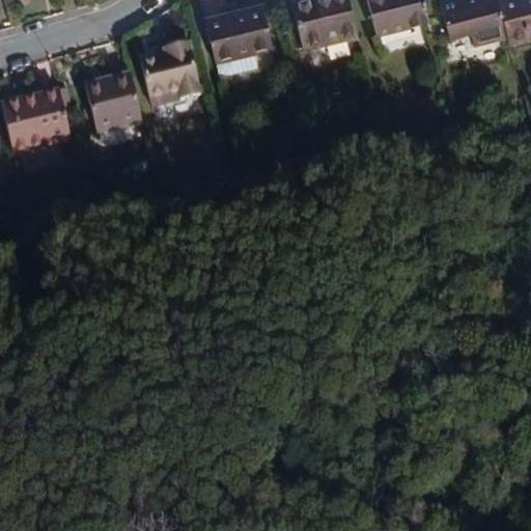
[(304,52),(360,38),(350,0),(317,0),(318,2),(310,4),(309,0),(292,4),(304,52)]
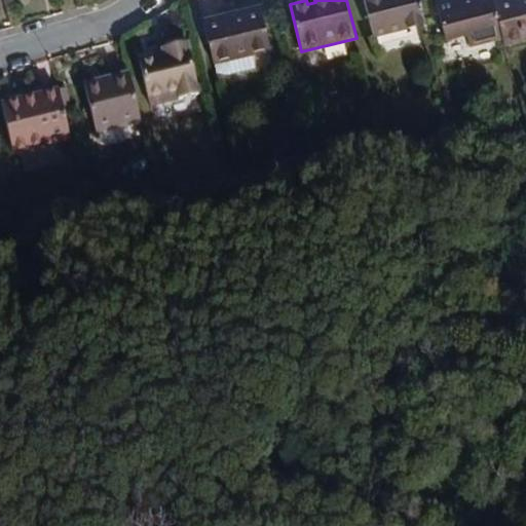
[(426,25),(425,24),(420,0),(364,0),(373,37),(426,25)]
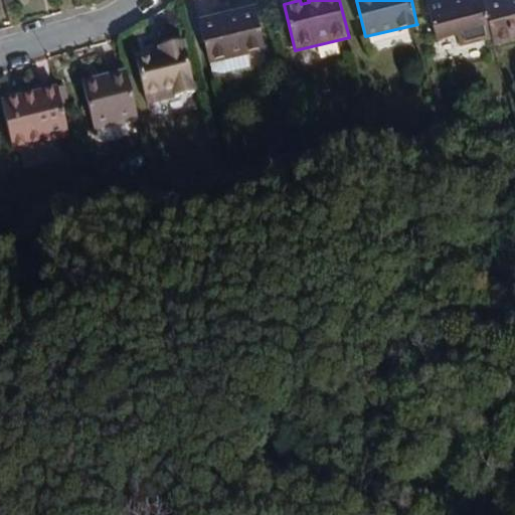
[(460,45),(494,37),(485,0),(437,0),(426,2),(436,39),(458,34),(460,45)]
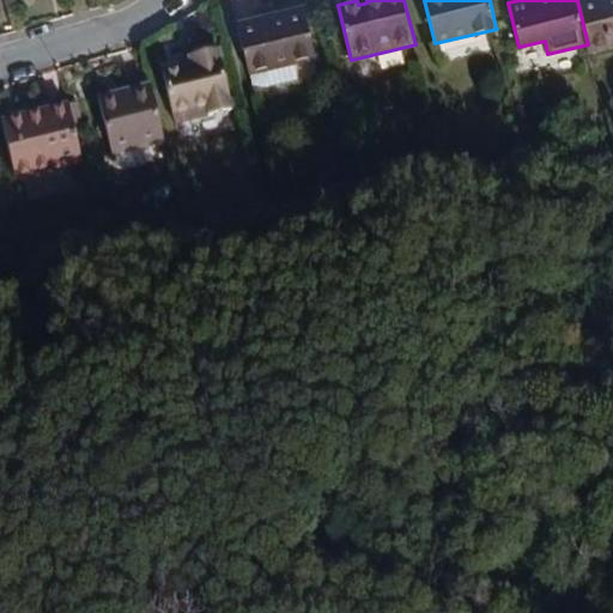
[(590,52),(612,46),(612,0),(577,0),(588,44),(590,52)]
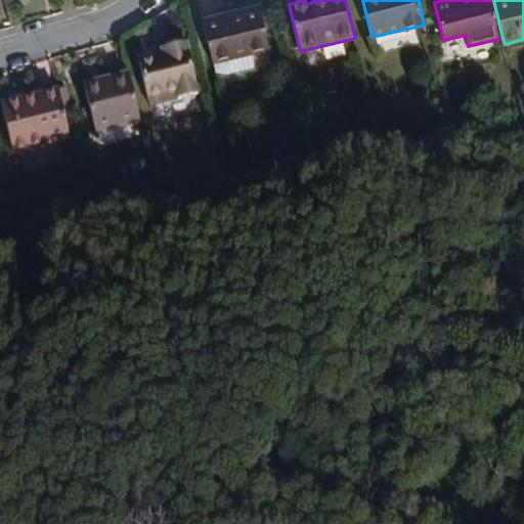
[(253,54),(270,50),(261,8),(204,23),(215,72),(227,74),(256,67),(253,54)]
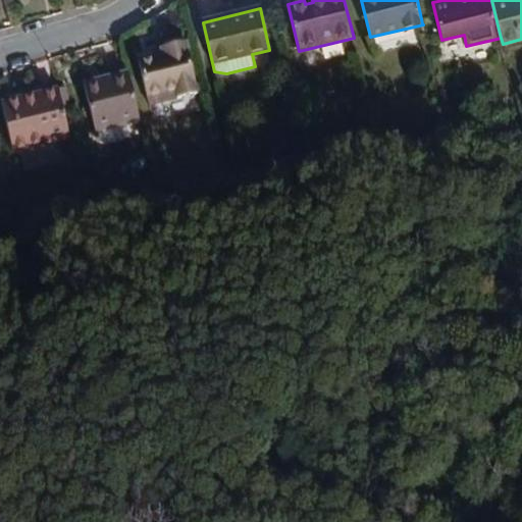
[(177,99),(199,94),(187,43),(162,49),(163,57),(139,63),(147,98),(175,92),(177,99)]
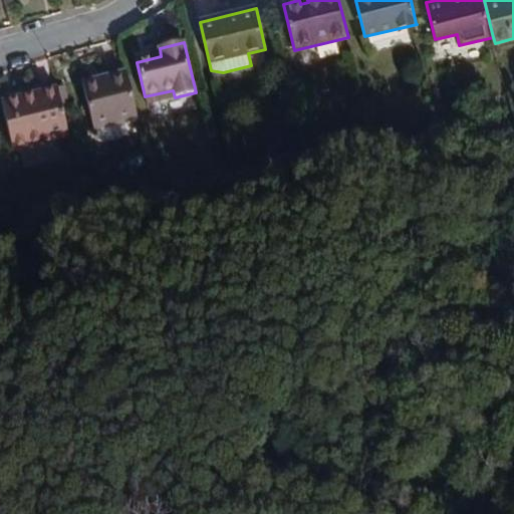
[(92,130),(138,118),(127,77),(101,83),(101,81),(82,85),(92,130)]
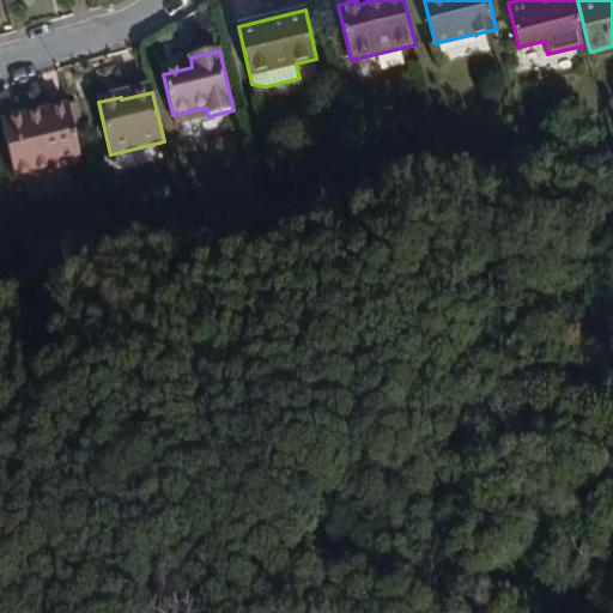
[(16,177),(82,162),(70,108),(4,123),(16,177)]
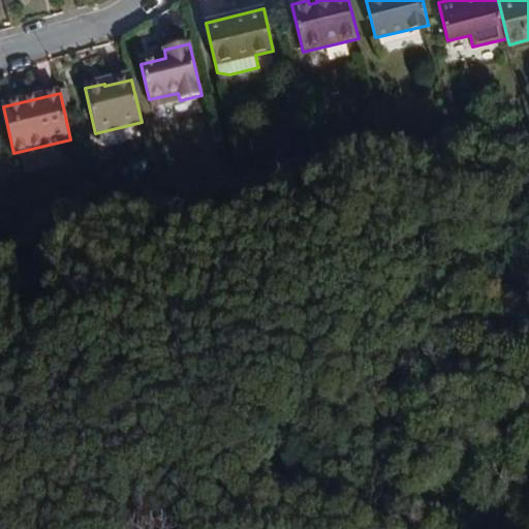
All buildings are outlined.
